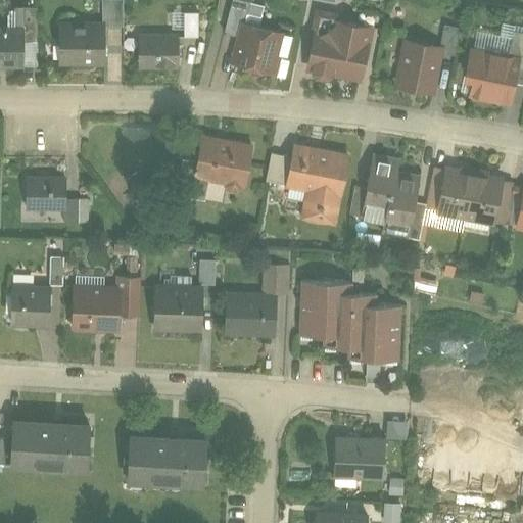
[(102,0),(102,17),(60,17),(59,65),(104,65),(104,26),(122,27),(122,0),(102,0)]
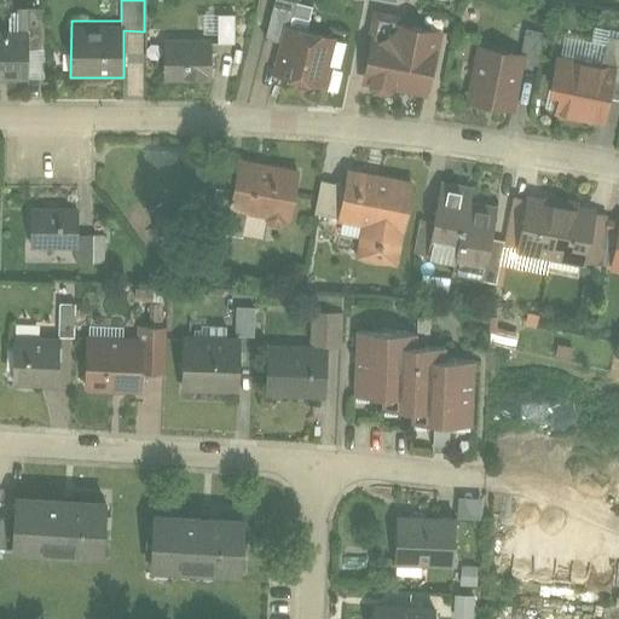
[(279,44),(272,77),(324,90),(329,68),(341,70),(347,44),(336,40),(337,33),(310,27),(314,5),(293,0),(273,0),(264,40),(279,44)]
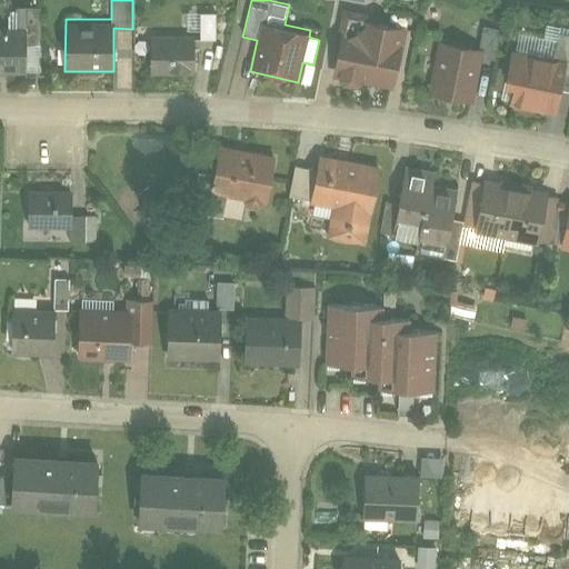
[(339,40),(331,77),(395,90),(408,26),(368,17),(369,11),(341,6),(335,39),(339,40)]
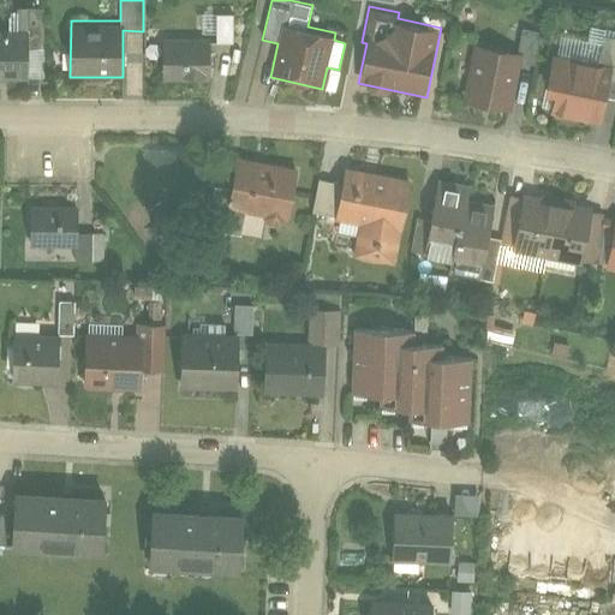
[(17,31),(0,30),(0,79),(29,81),(29,76),(43,76),(42,7),(17,7),(17,31)]
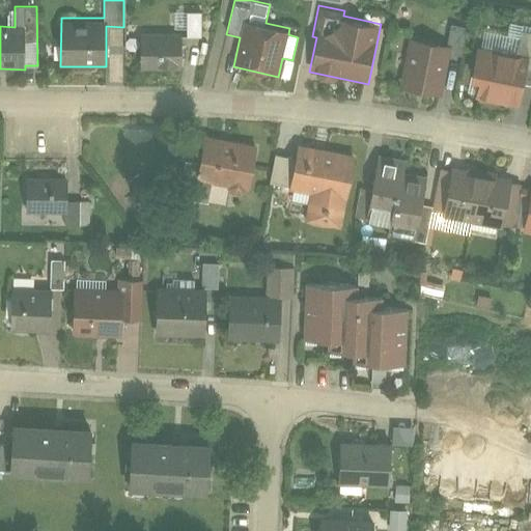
[(189,10),(188,36),(199,36),(200,10),(189,10)]
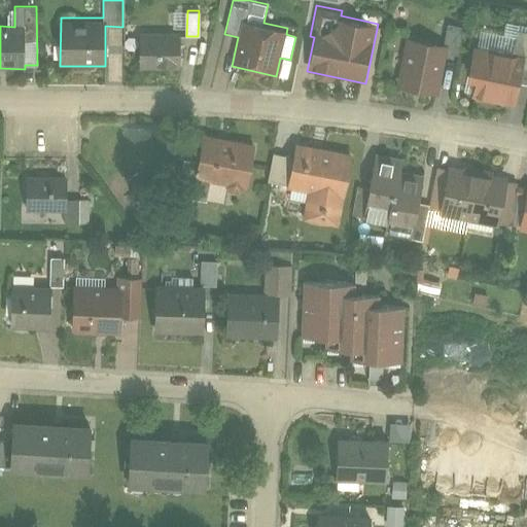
[(406,37),(395,88),(440,96),(447,56),(457,58),(463,27),(448,24),(444,44),(406,37)]
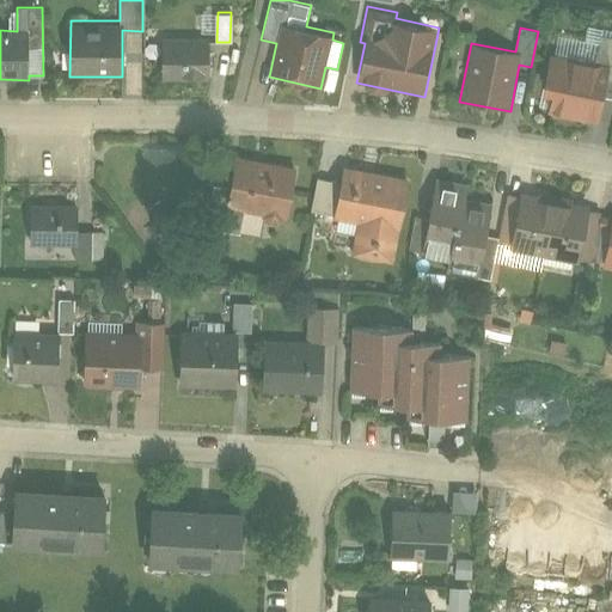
[(589,60),(551,53),(544,92),(551,93),(546,114),(592,123),(600,80),(611,81),(611,36),(594,32),(589,60)]
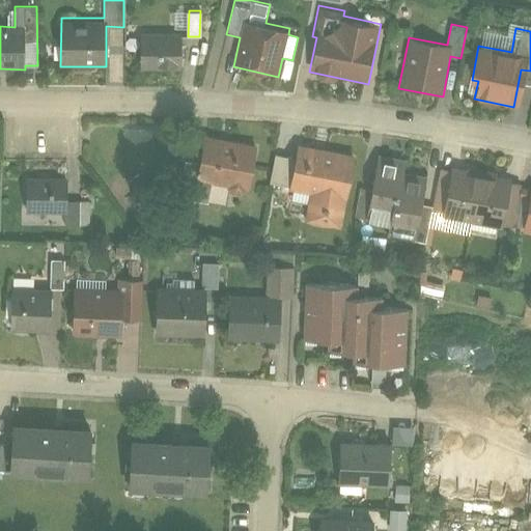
[(140,32),(140,71),(180,71),(180,33),(140,32)]
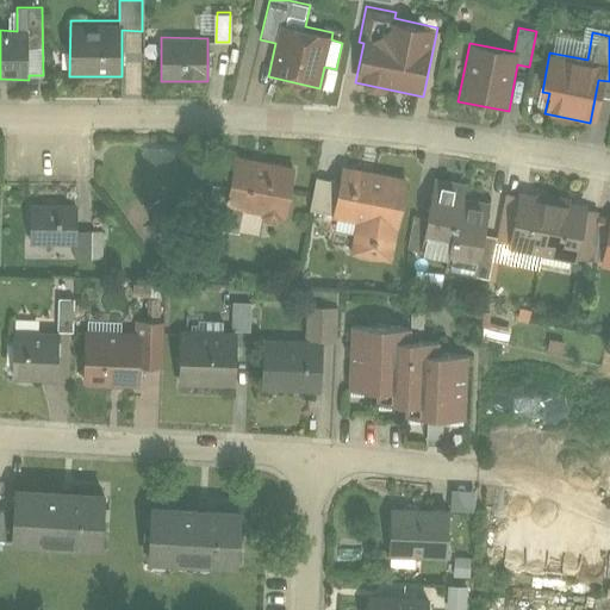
[(286,224),(297,169),(235,157),(224,211),(240,215),(235,238),(259,243),(262,224),(280,229),(281,223),(286,224)]
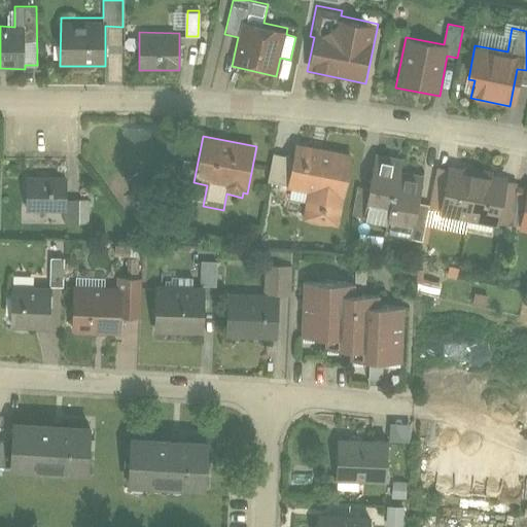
[(337,232),(353,155),(296,143),(293,159),(273,154),(267,184),(287,188),(285,196),(305,200),(300,223),(337,232)]
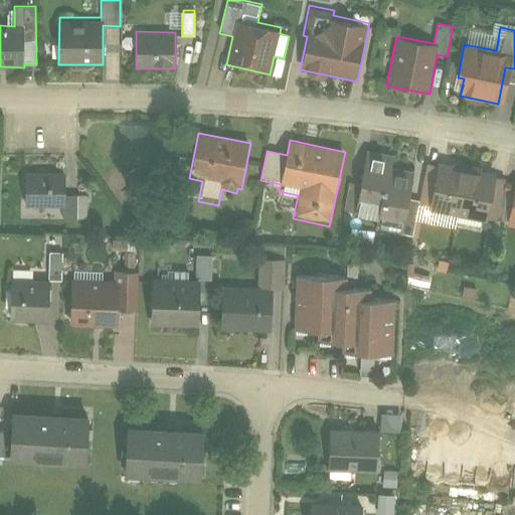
[(418,207),(419,200),(407,198),(411,173),(394,171),(395,167),(390,166),(392,153),(385,152),(385,156),(373,154),(373,150),(365,149),(358,186),(348,184),(343,211),(354,213),(353,218),(377,222),(375,230),(412,237),(418,207)]
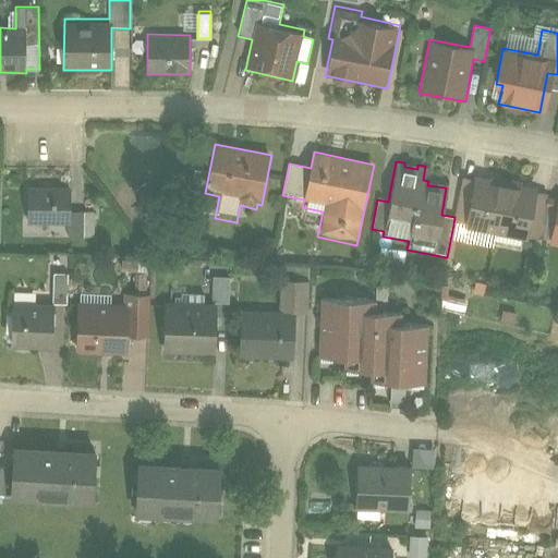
[(453,225),(464,226),(463,230),(466,230),(464,242),(490,246),(493,235),(498,235),(497,245),(520,249),(521,240),(529,241),(529,238),(536,193),(538,185),(473,173),(472,182),(461,180),(455,217),(453,225)]
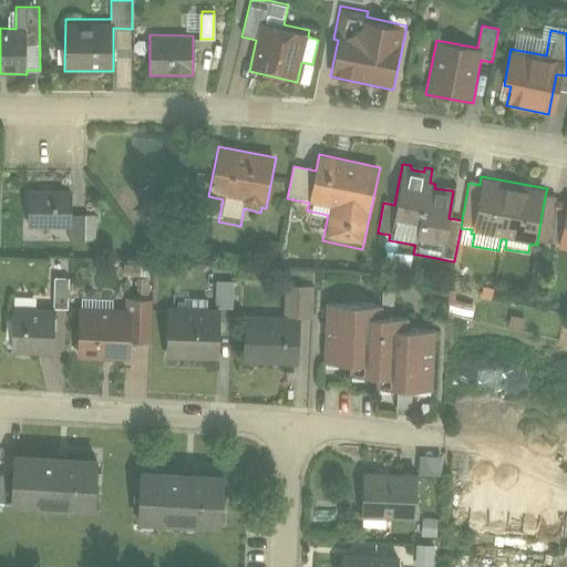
[(71,187),(28,188),(28,227),(68,227),(68,240),(95,240),(95,216),(72,216),(71,187)]
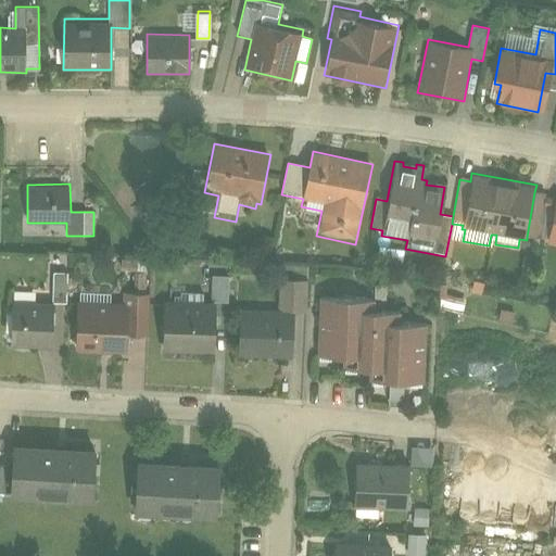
[(53,270),(52,301),(65,301),(65,272),(53,270)]
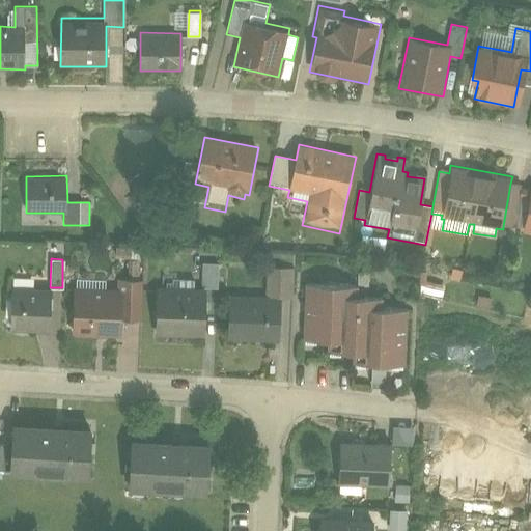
[(203,339),(204,289),(219,289),(219,266),(205,264),(204,287),(191,287),(191,278),(178,278),(178,286),(156,286),(155,338),(203,339)]
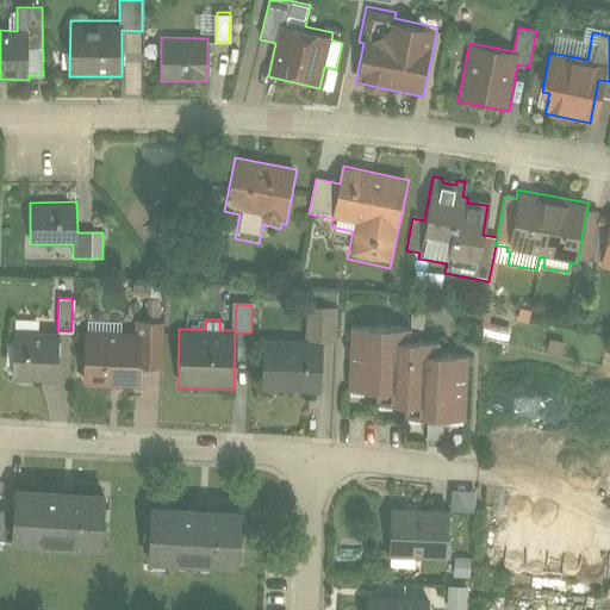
[(265,336),(262,391),(318,394),(322,338),(335,340),(337,305),(306,304),(304,337),(265,336)]
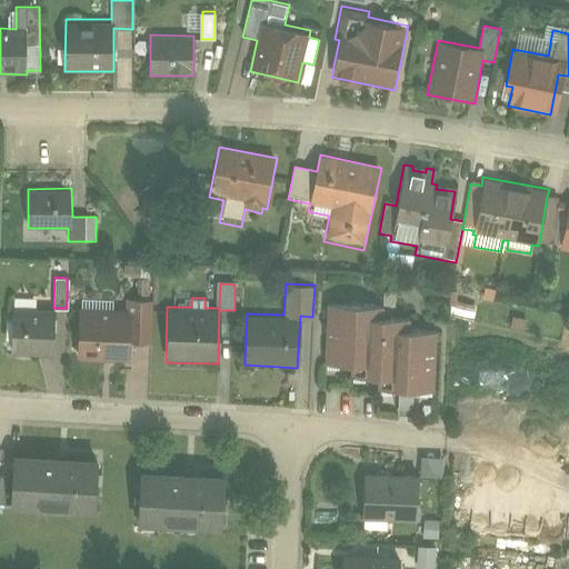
[(80,307),(78,361),(127,363),(128,342),(151,343),(152,298),(125,297),(125,308),(80,307)]
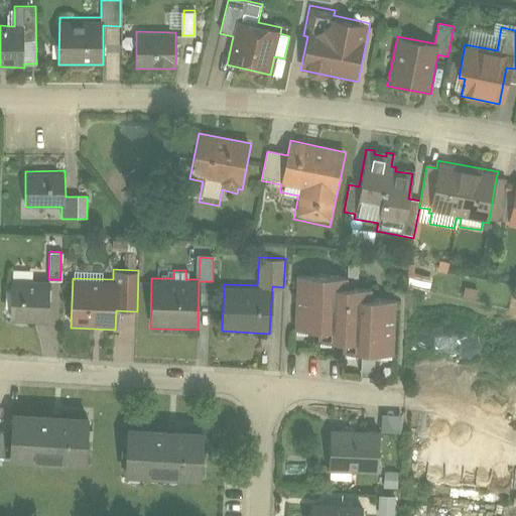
[(393,362),(395,298),(371,298),(372,288),(345,288),(346,275),(297,274),(295,337),(325,338),(325,347),(344,348),(344,360),(393,362)]
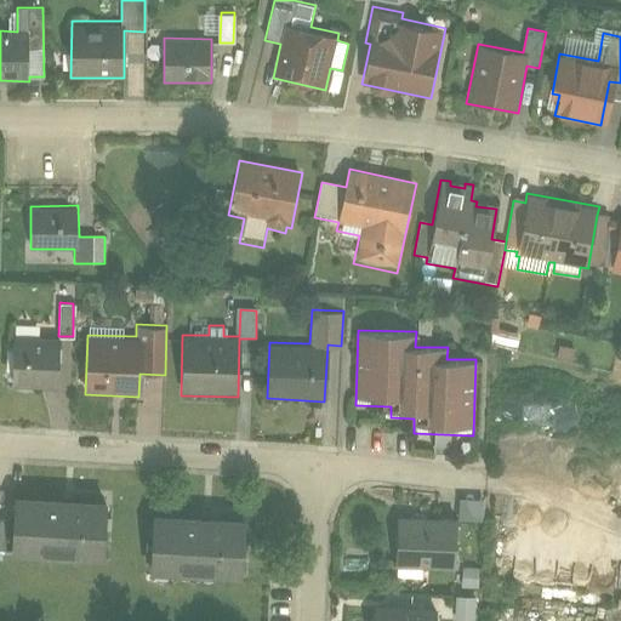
[(514,355),(519,336),(491,330),(490,349),(514,355)]
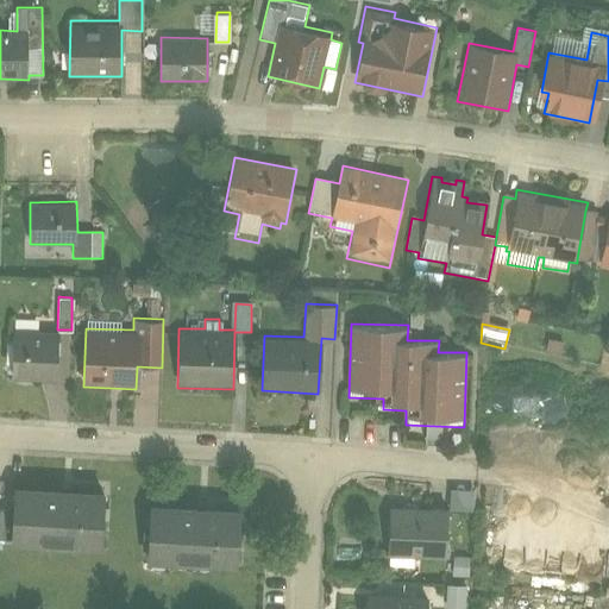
[(13,380),(56,381),(57,330),(16,327),(13,380)]
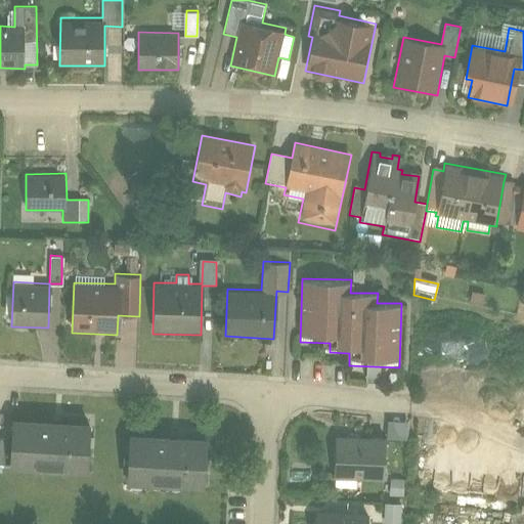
[(11,413),(7,474),(29,476),(30,472),(64,474),(64,478),(87,480),(92,420),(11,413)]
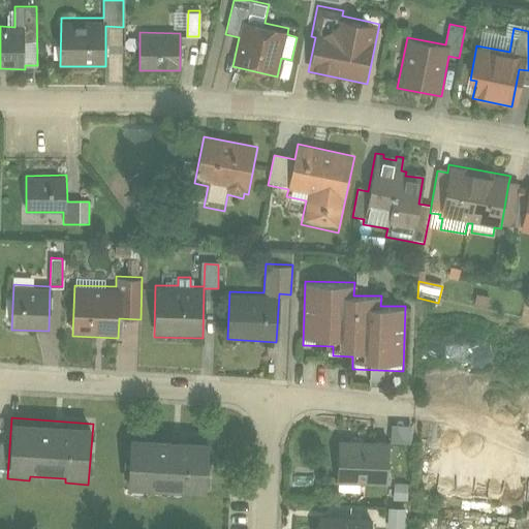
[(393,442),(413,441),(412,425),(392,426),(393,442)]
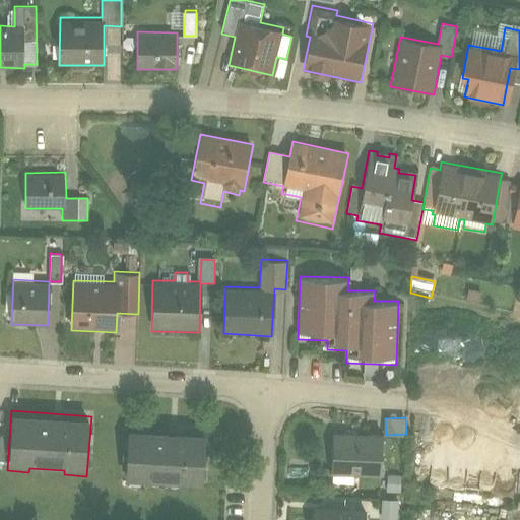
[(206,430),(129,427),(126,482),(204,486),(206,430)]
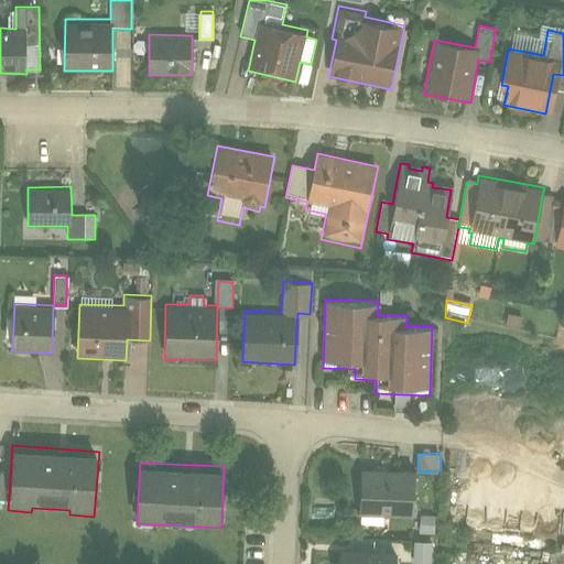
[(362,465),(359,512),(349,512),(347,534),(358,535),(359,514),(413,519),(416,469),(362,465)]
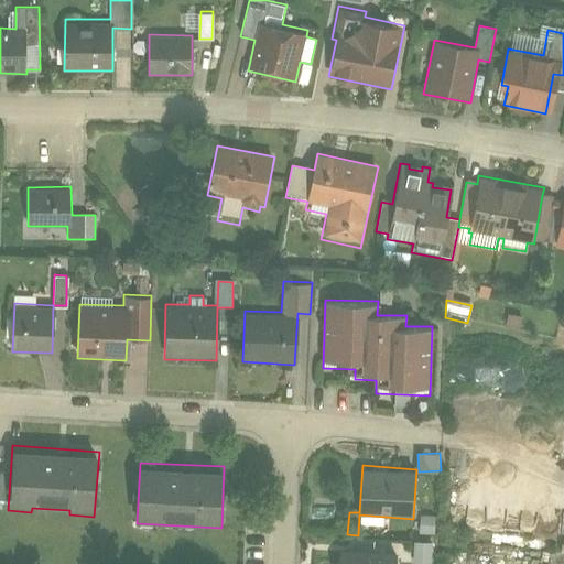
[(413,543),(411,563),(429,563),(430,543),(413,543)]
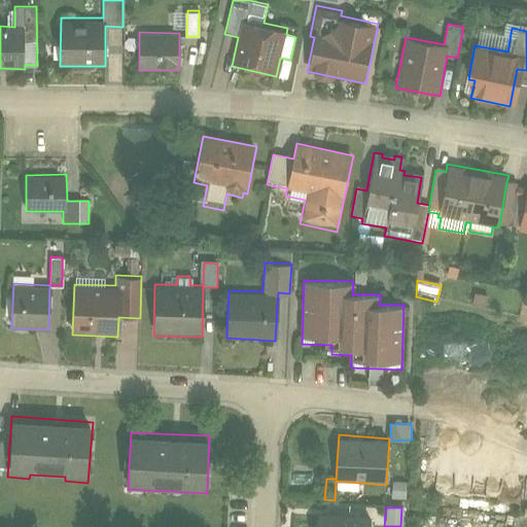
[(317,511),(316,526),(376,526),(371,526),(371,513),(317,511)]
